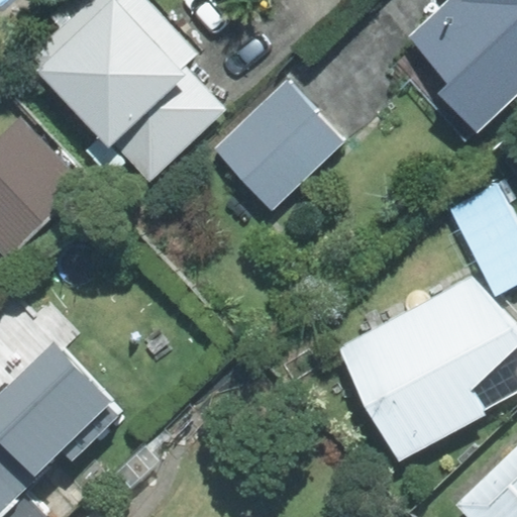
[(61,28),(28,58),(109,144),(114,140),(150,179),(225,109),(186,66),(200,53),(149,0),(70,0),(52,18),(61,28)]
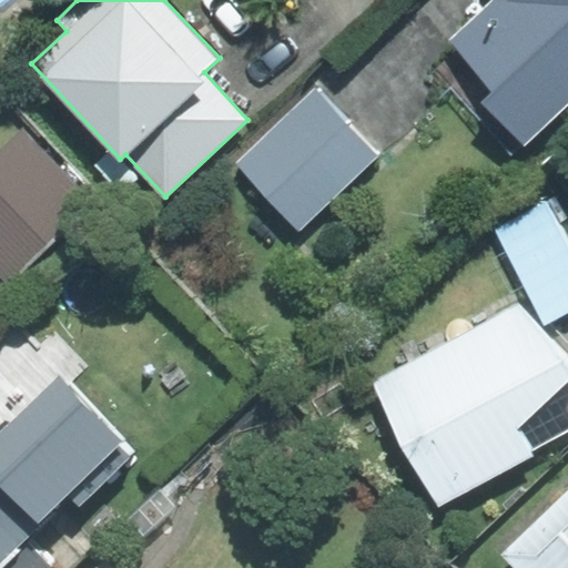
[(567,0),(490,0),(448,40),(496,91),(484,102),(525,145),(567,105),(567,0)]
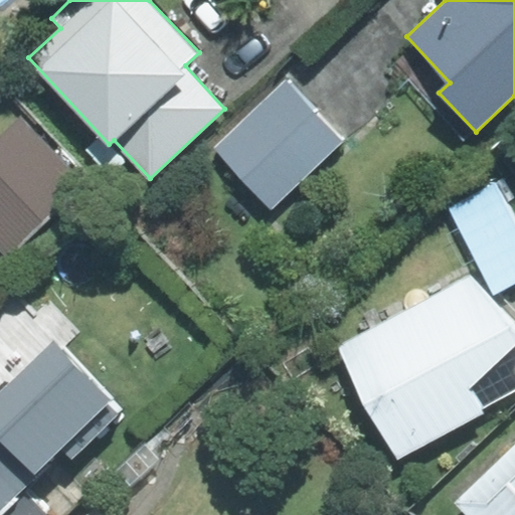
[(344,140),(288,79),(215,147),(272,207),(344,140)]
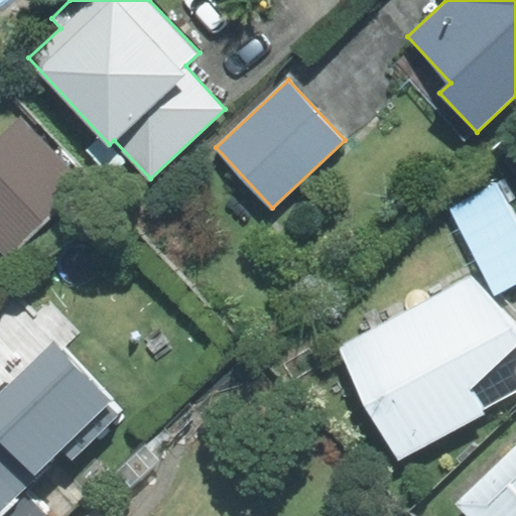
[(82,181),(20,118),(0,138),(0,248),(6,254),(82,181)]
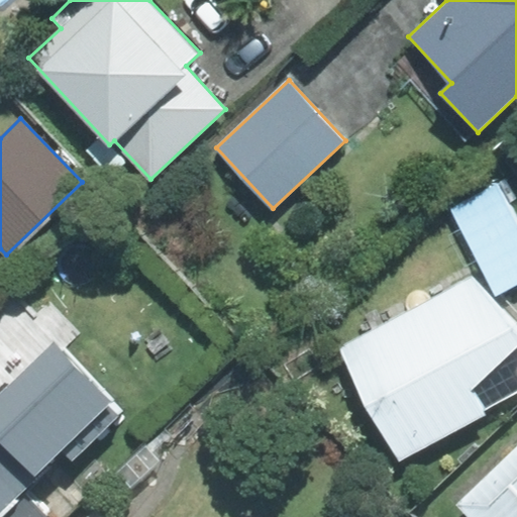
[(448,204),(495,292),(516,280),(516,219),(496,179),(448,204)]
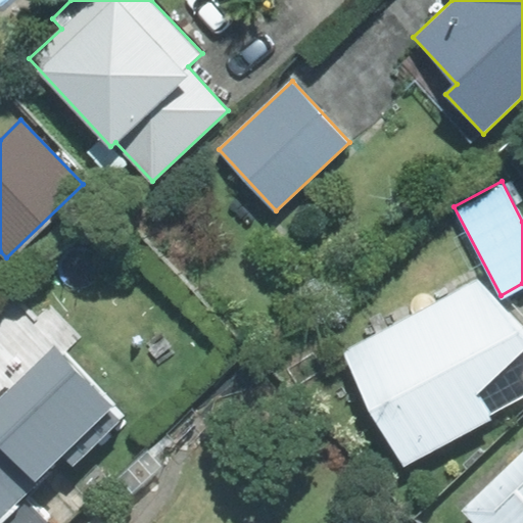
[(522,350),(522,328),(478,281),(344,351),(405,464),(493,418),(475,395),(522,350)]
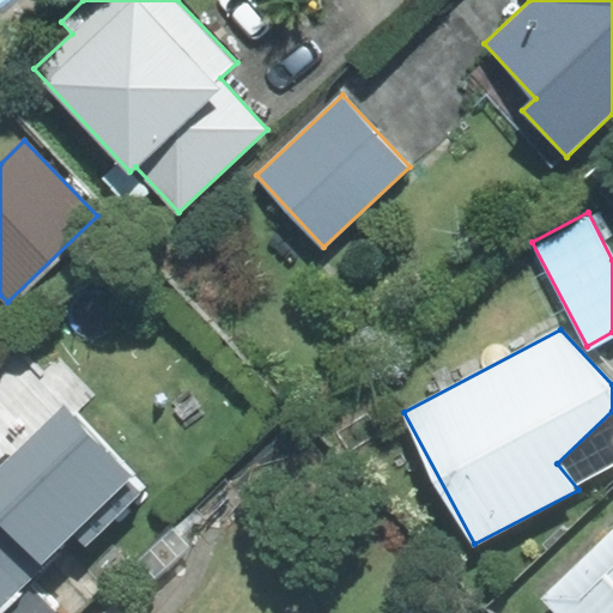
[(127,481),(133,475),(64,405),(0,467),(0,602),(23,581),(72,533),(85,546),(139,493),(127,481)]
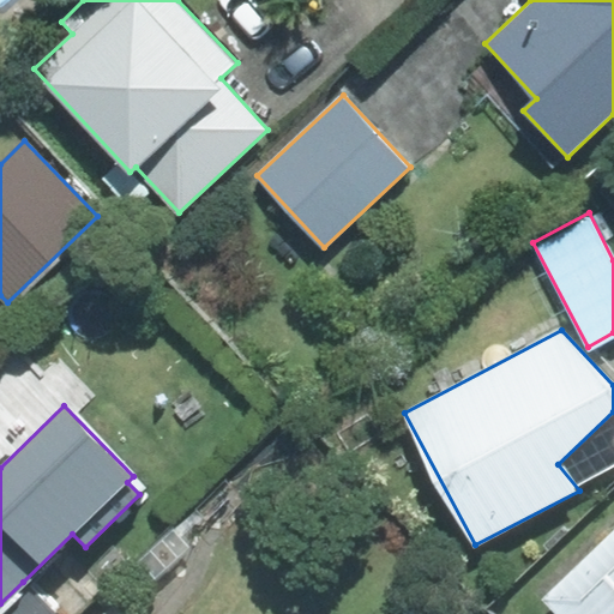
[(613,613),(613,531),(542,600),(555,613),(613,613)]
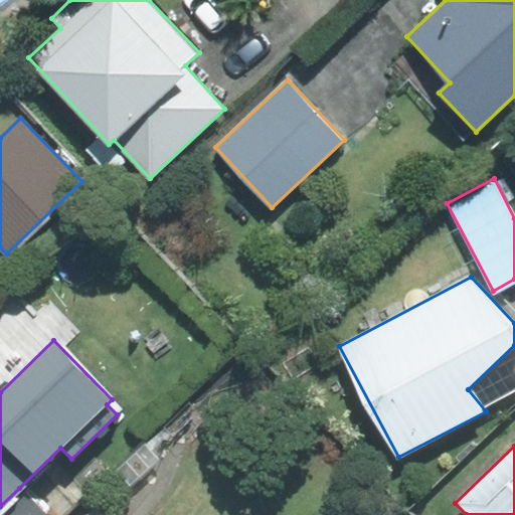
[(0,514),(45,514),(19,488),(0,506),(0,514)]
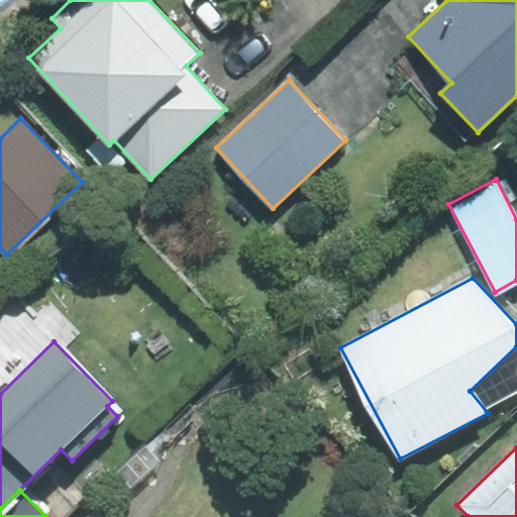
[(102,516),(94,508),(84,516),(102,516)]
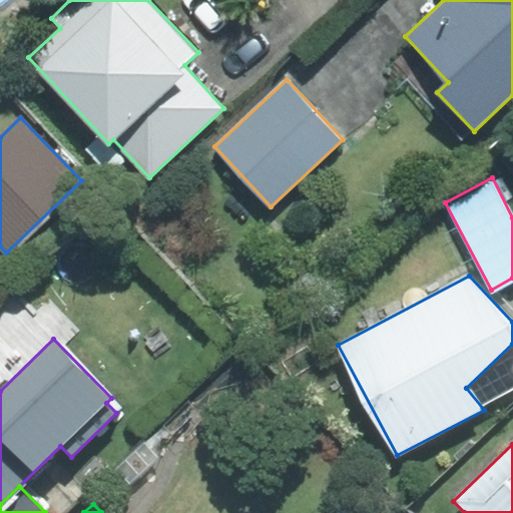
All buildings are outlined.
